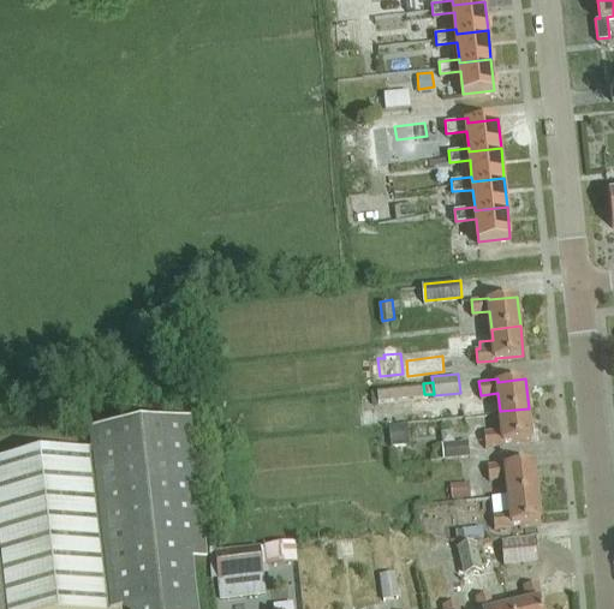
[(423,383),(379,388),(380,399),(424,394),(423,383)]
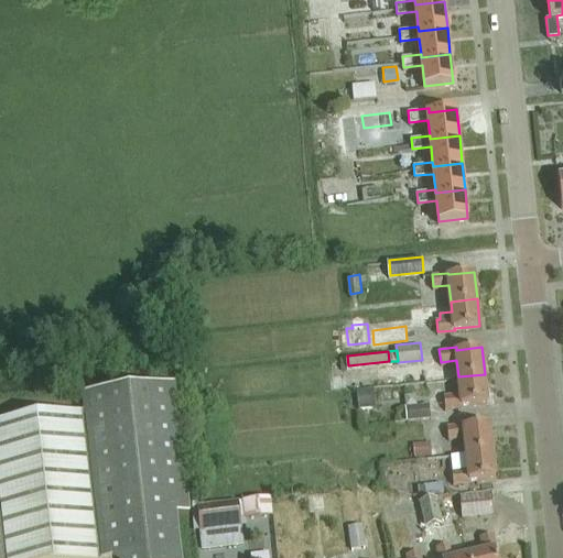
[(459,393),(444,395),(445,407),(463,405),(463,403),(488,401),(485,374),(458,376),(459,393)]
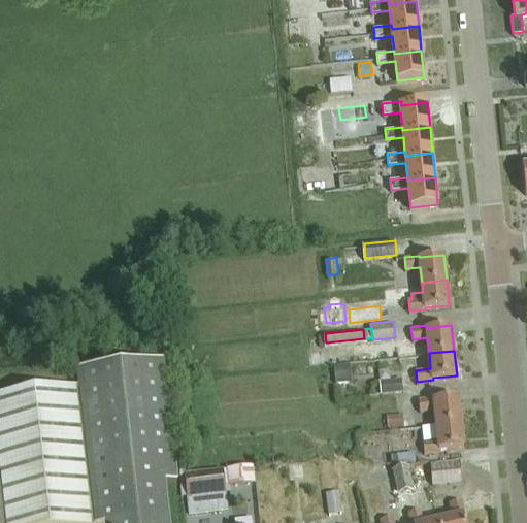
[(74,368),(76,386),(91,522),(165,522),(161,481),(175,479),(162,359),(74,368)]
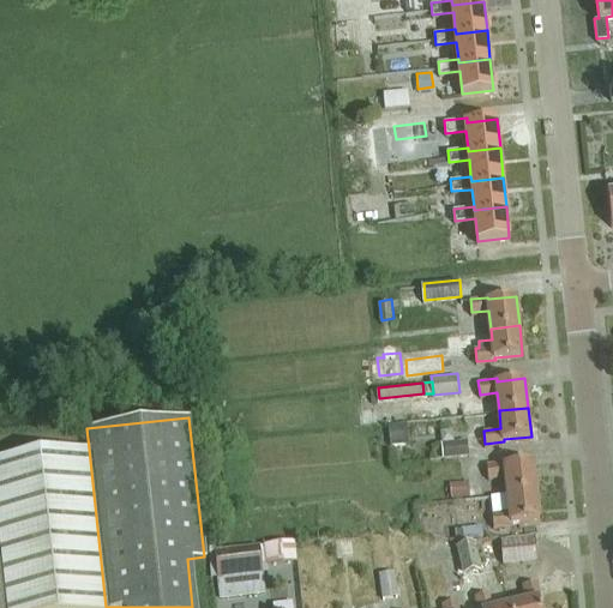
[(391,443),(410,441),(408,421),(390,422),(391,443)]
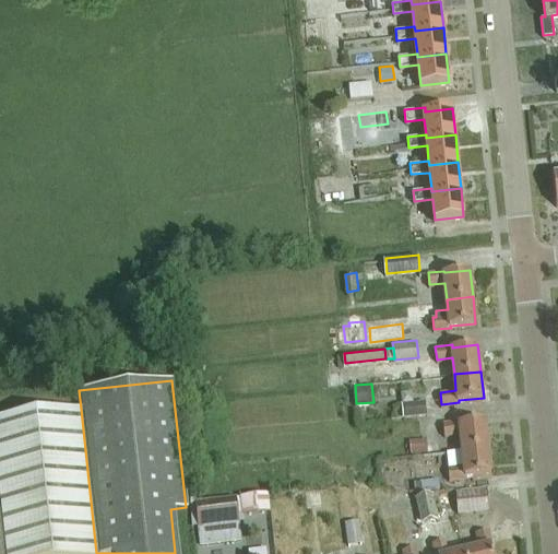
[(413,390),(402,391),(404,414),(427,412),(426,399),(414,400),(413,390)]
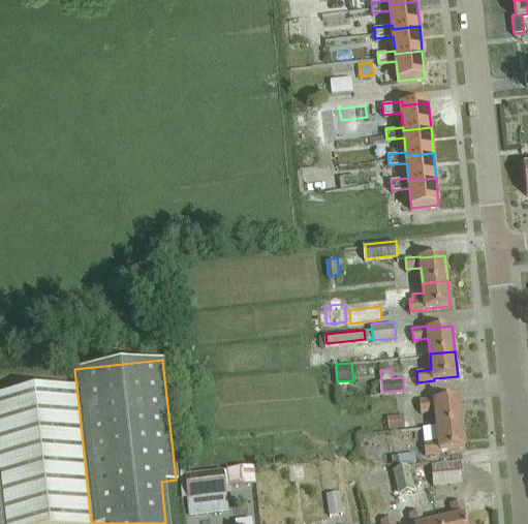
[(0,523),(91,523),(76,387),(0,395),(0,523)]
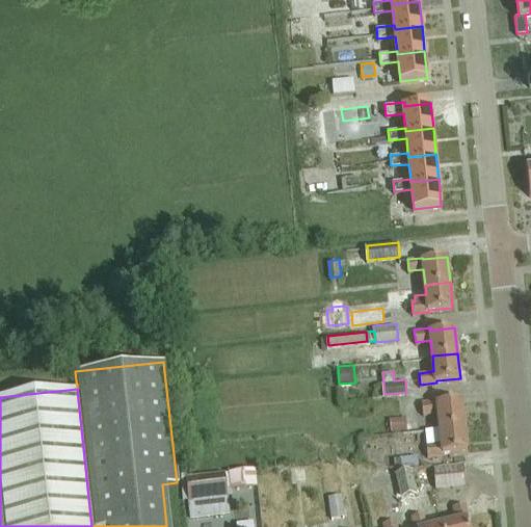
[(437,400),(422,401),(423,413),(439,411),(440,424),(465,422),(462,399),(437,402),(437,400)]
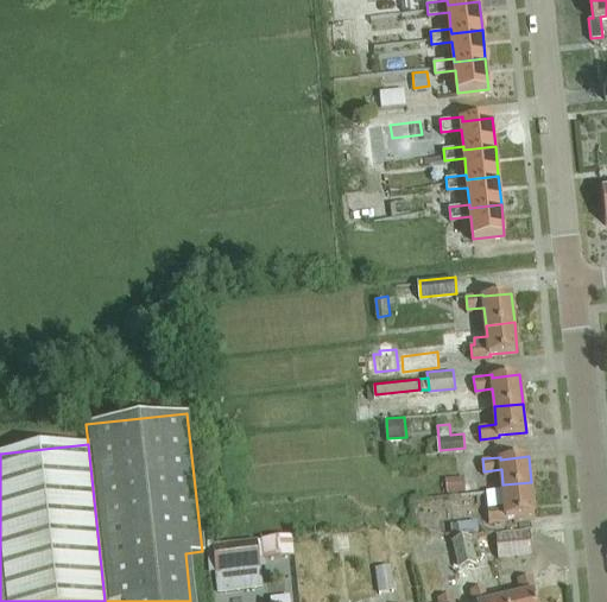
[(448,492),(466,489),(465,474),(446,475),(448,492)]
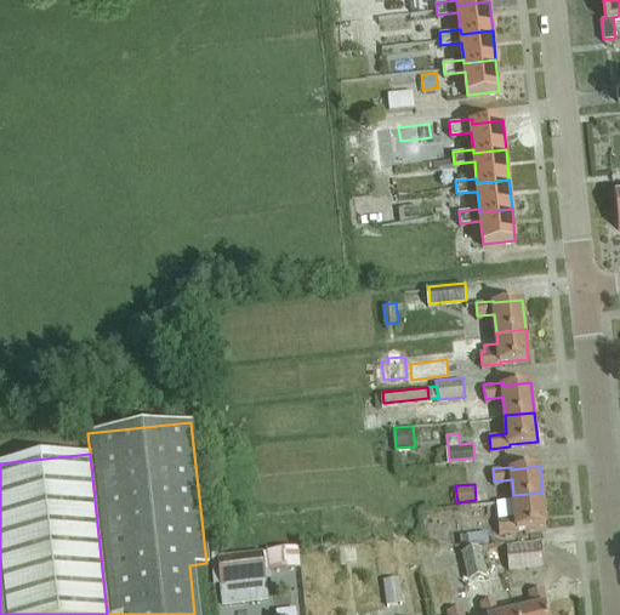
[(515,511),(499,512),(501,531),(518,530),(518,528),(545,525),(542,493),(513,495),(515,511)]
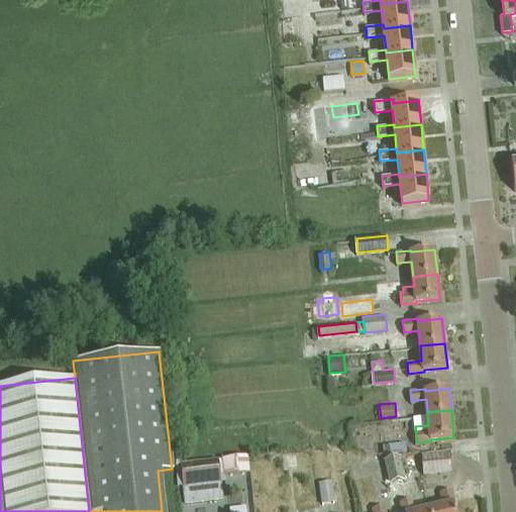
[(392,452),(408,449),(406,440),(384,444),(385,451),(392,450),(392,452)]
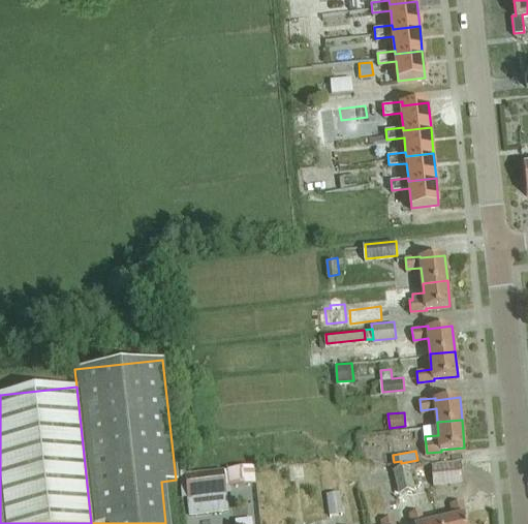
[(460,459),(432,462),(434,483),(462,480),(460,459)]
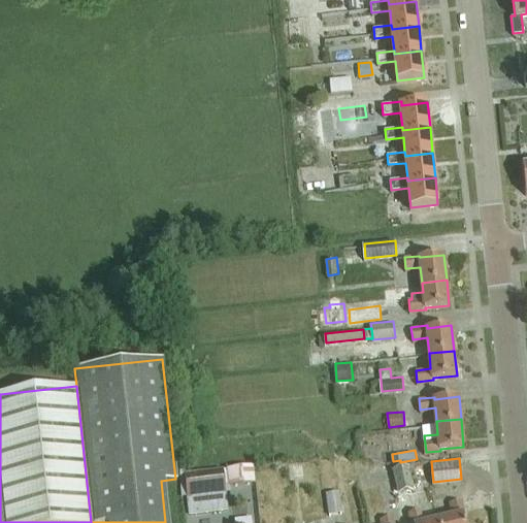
[(306,476),(304,460),(291,462),(292,478),(306,476)]
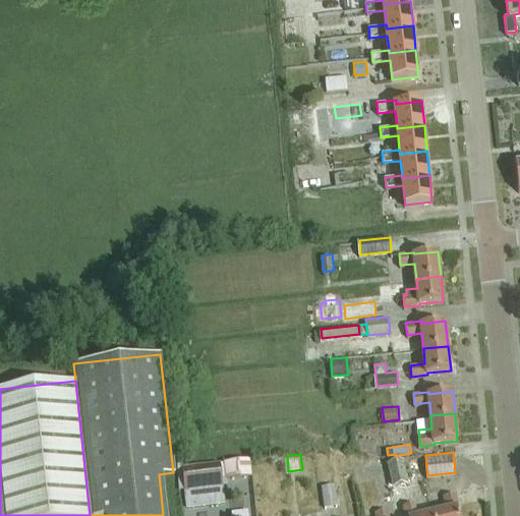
[(250,456),(224,459),(226,477),(252,474),(250,456)]
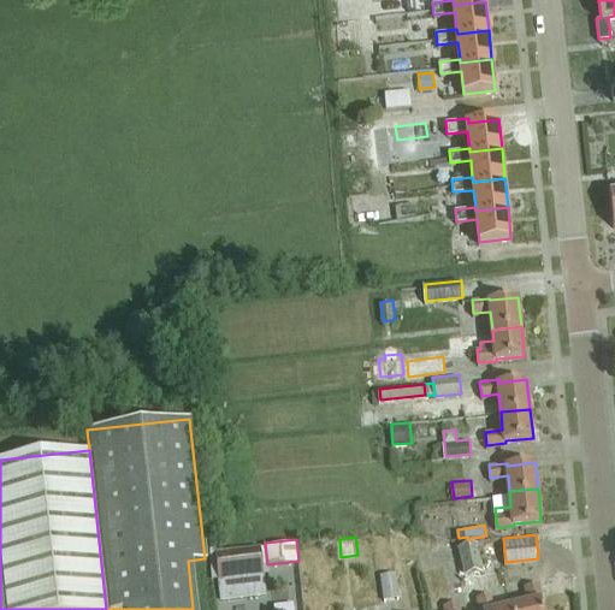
[(495,550),(492,539),(482,542),(484,552),(495,550)]
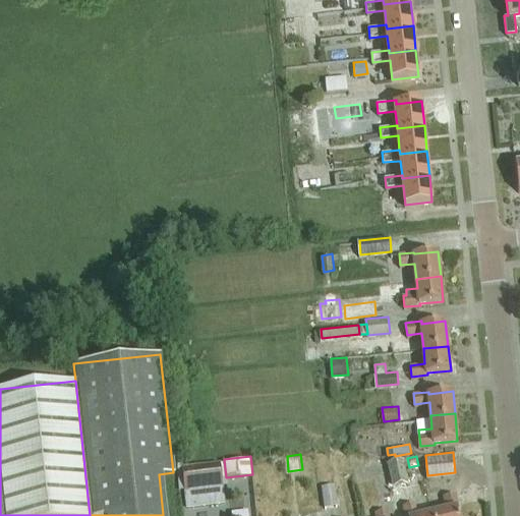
[(186,464),(183,465),(188,505),(224,500),(222,484),(227,484),(226,481),(226,477),(224,459),(186,464)]
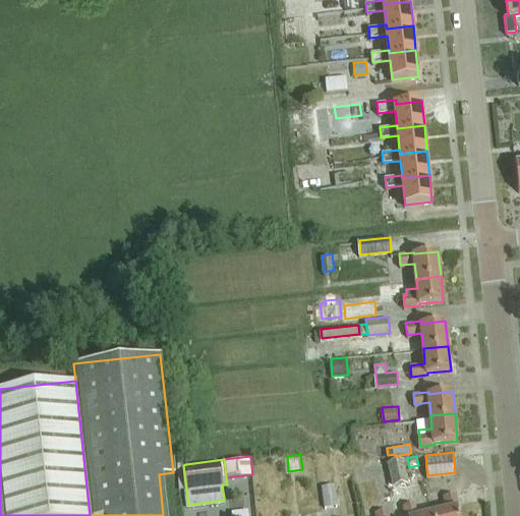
[(404,459),(386,462),(391,485),(408,481),(404,459)]
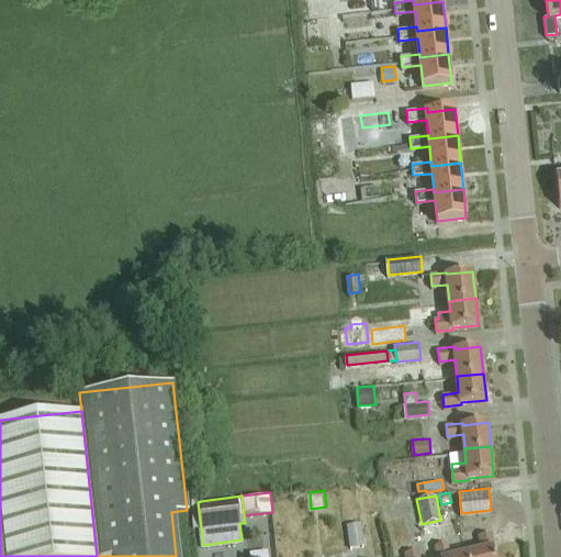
[(361,522),(346,524),(349,546),(363,544),(361,522)]
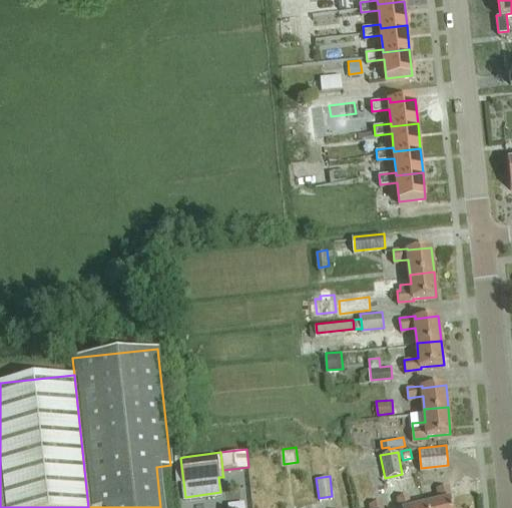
[(440,501),(426,504),(427,507),(452,507),(450,500),(452,499),(448,484),(436,487),(440,501)]
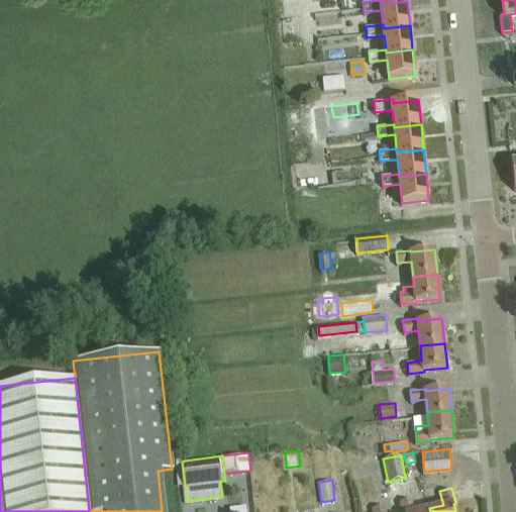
[(412,497),(400,500),(403,511),(430,511),(429,508),(425,492),(412,496),(412,497)]
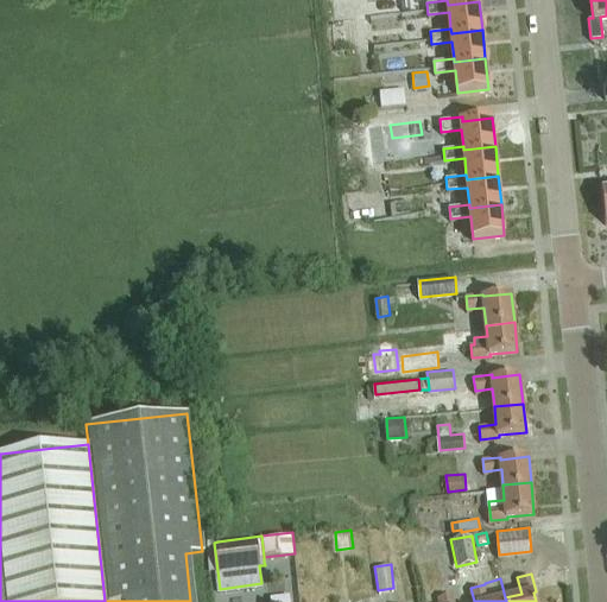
All buildings are outlined.
